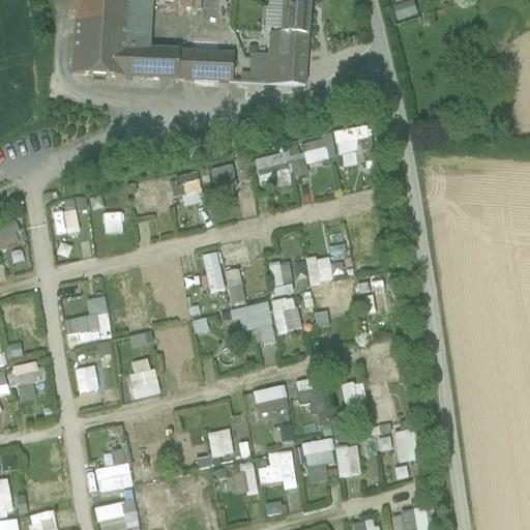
[(194,13),(193,0),(74,0),(70,85),(125,87),(236,89),(235,57),(221,57),(219,46),(190,45),(189,55),(152,55),(153,10),(194,13)]
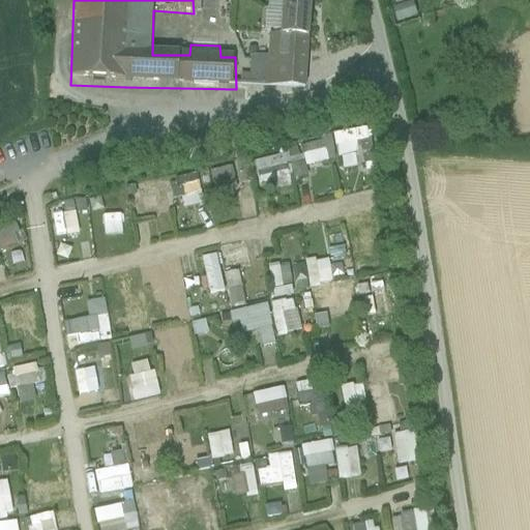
[(310,0),(270,0),(268,59),(256,59),(254,87),(304,90),(310,0)]
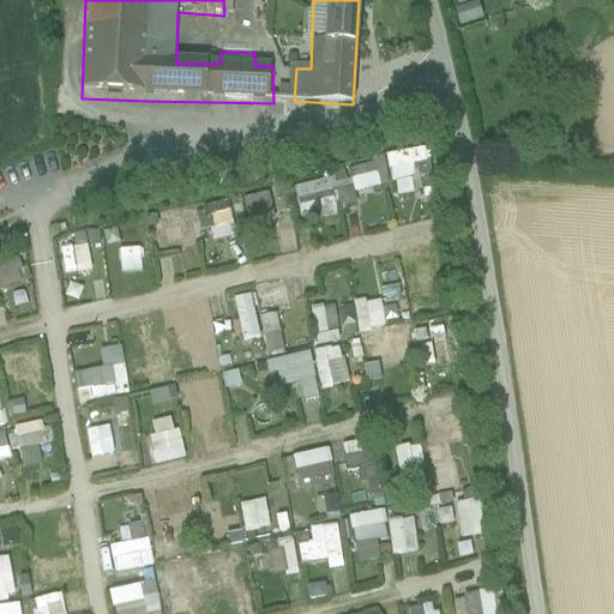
[(476,0),(452,0),(461,26),(482,19),(476,0)]
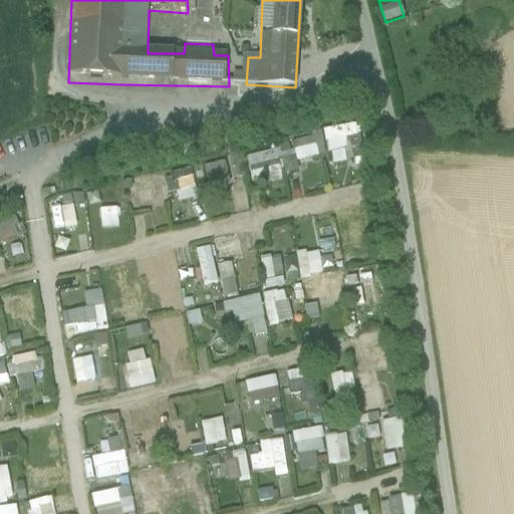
[(327,162),(361,160),(358,125),(325,127),(327,162)]
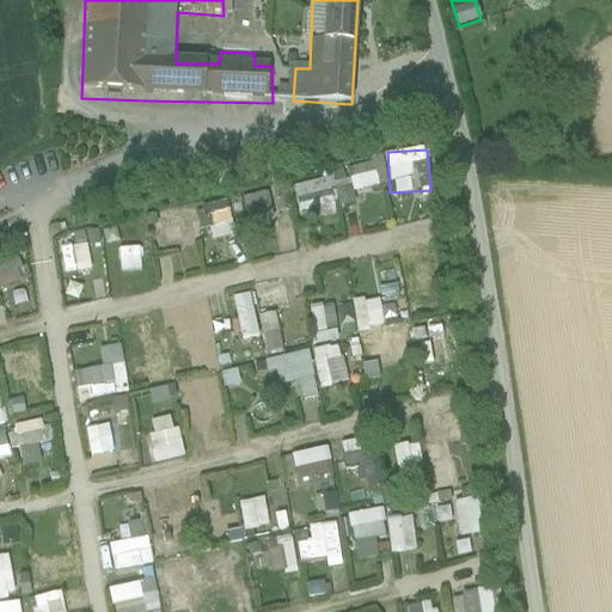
[(326,171),(328,178),(293,185),(298,210),(316,208),(318,219),(337,215),(335,207),(355,203),(353,191),(387,185),(383,160),(326,171)]
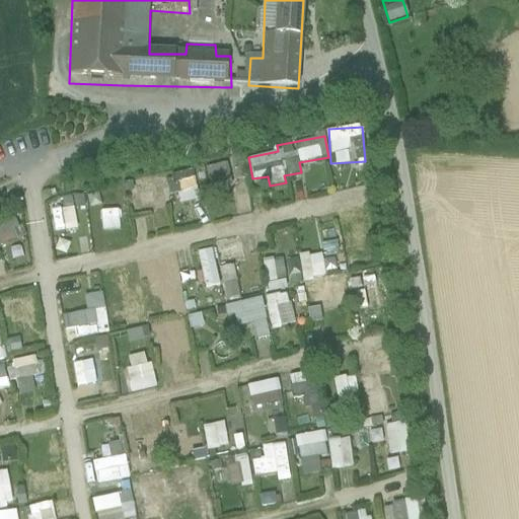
[(232,186),(228,164),(207,168),(211,190),(232,186)]
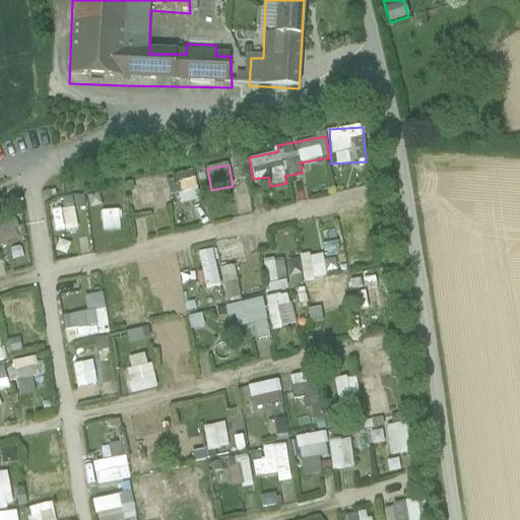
[(171,174),(176,204),(199,201),(195,171),(171,174)]
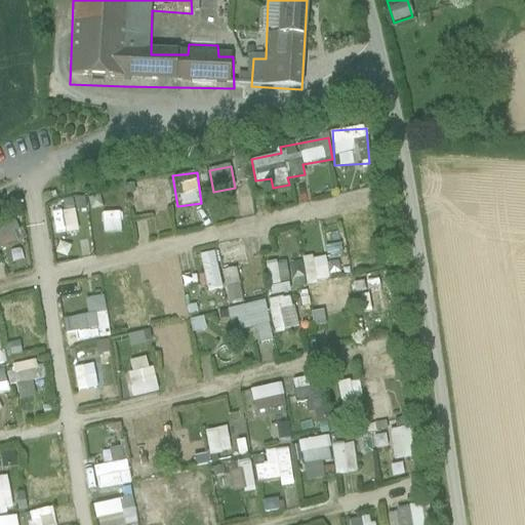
[(142,212),(169,207),(164,179),(136,185),(142,212)]
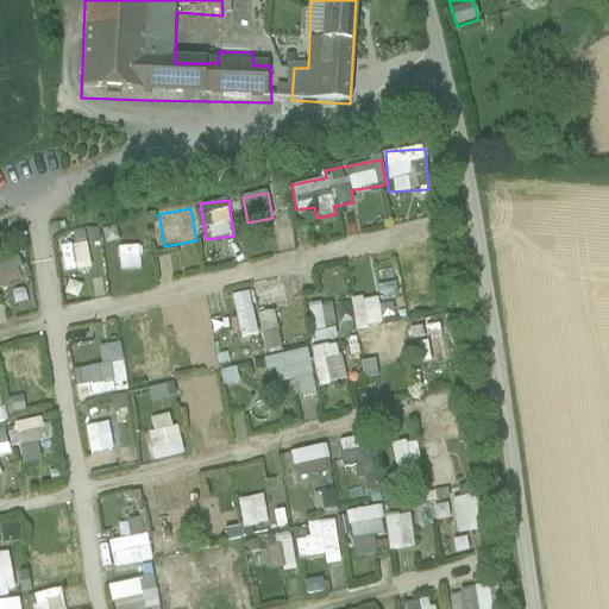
[(117,250),(140,246),(138,224),(114,226),(117,250)]
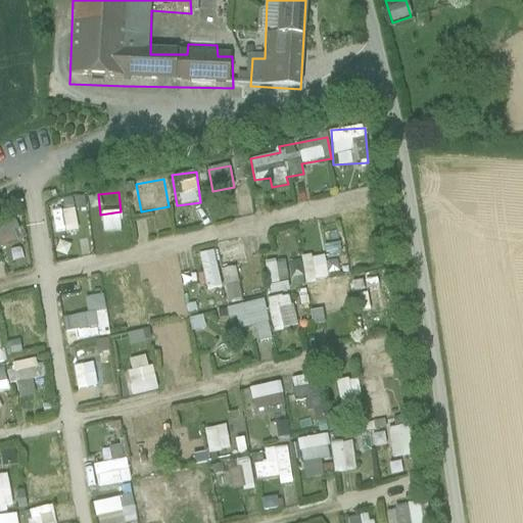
[(98,208),(97,197),(52,200),(52,211),(98,208)]
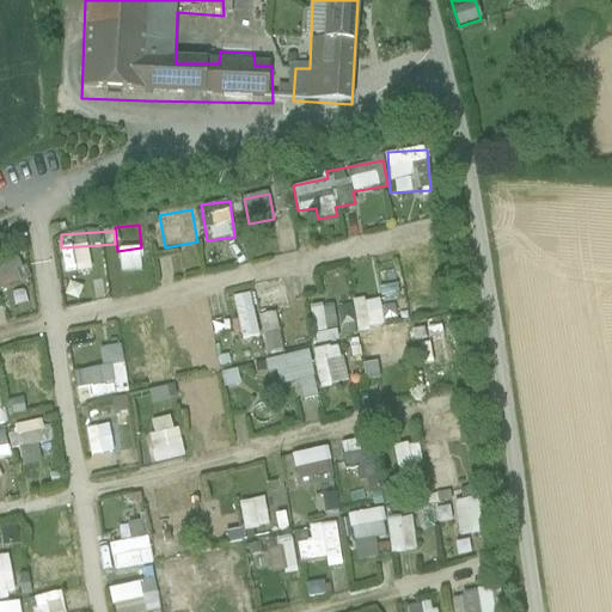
[(65,273),(91,269),(89,245),(61,249),(65,273)]
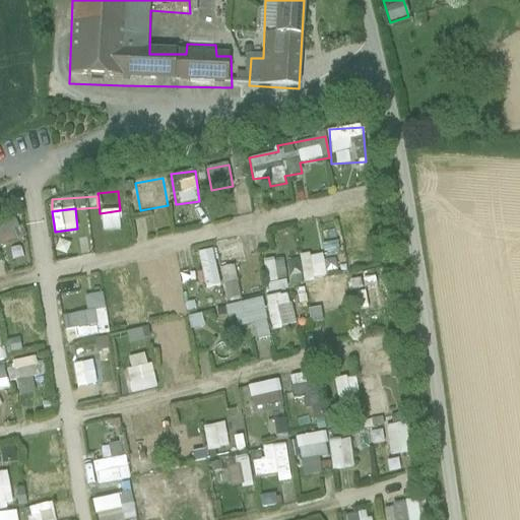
[(0,246),(19,240),(12,217),(0,220),(0,246)]
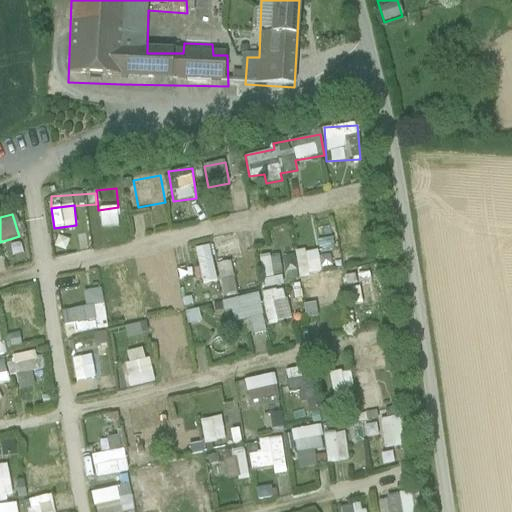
[(217,250),(239,247),(237,238),(215,241),(217,250)]
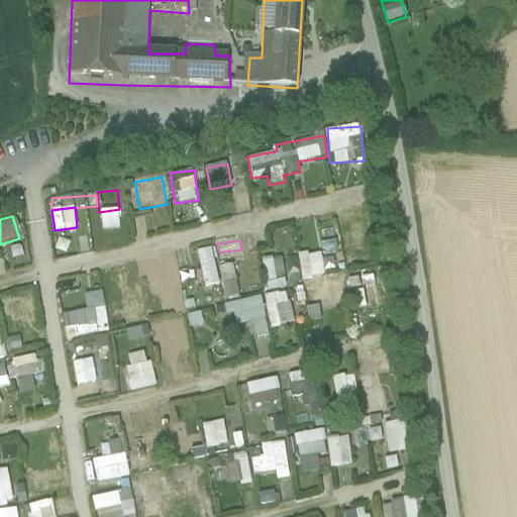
[(214,248),(199,249),(202,286),(217,285),(214,248)]
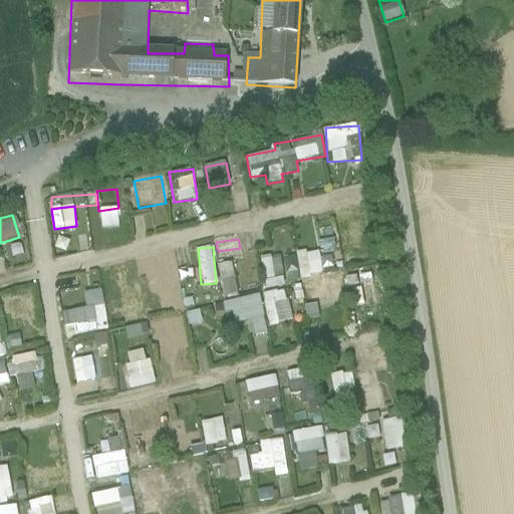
[(324,272),(318,250),(295,256),(301,278),(324,272)]
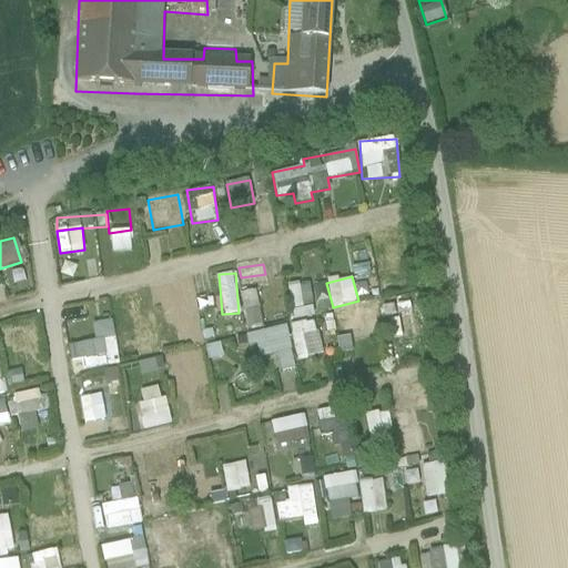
[(313,304),(308,284),(288,288),(293,308),(313,304)]
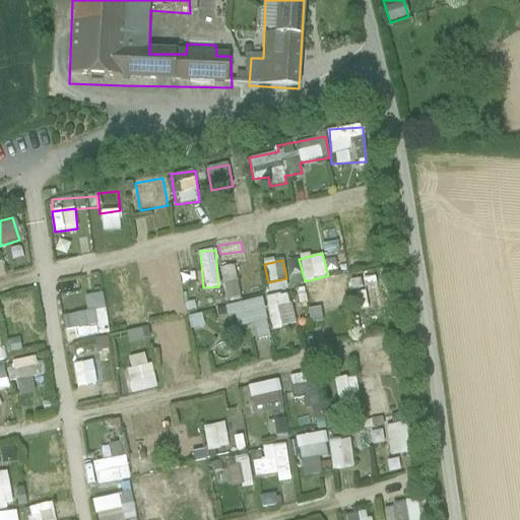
[(236,266),(221,268),(225,303),(240,301),(236,266)]
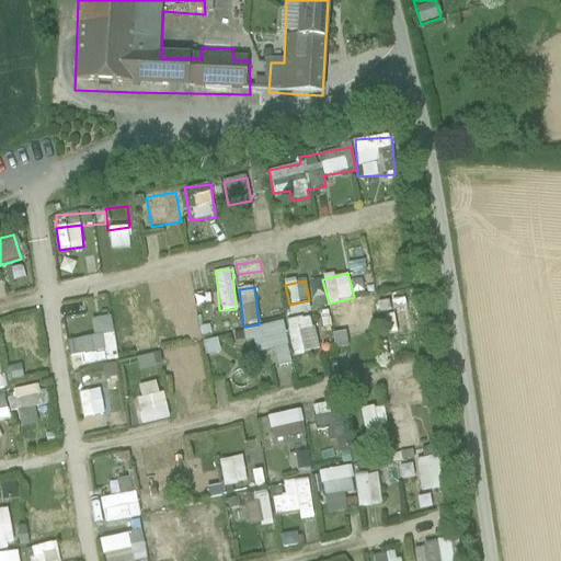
[(364,325),(361,315),(373,312),(369,298),(332,308),(339,332),(364,325)]
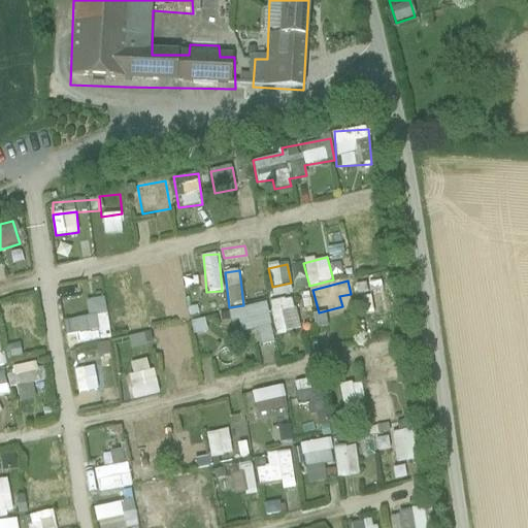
[(368,320),(388,316),(382,281),(357,286),(360,305),(365,304),(368,320)]
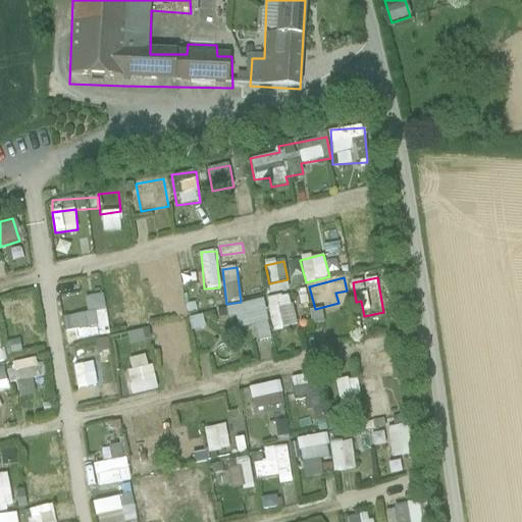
[(269,295),(289,292),(286,281),(268,285),(269,295)]
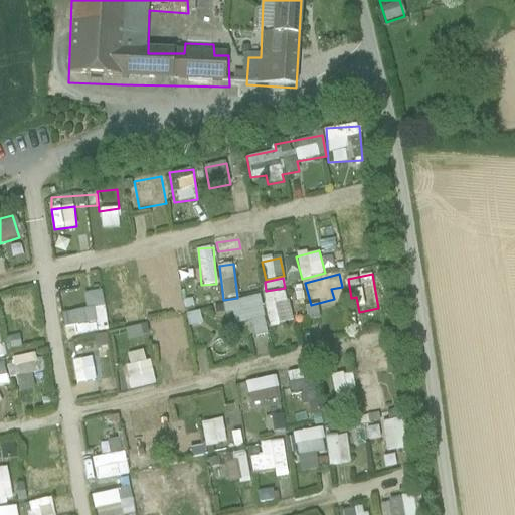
[(104,291),(84,292),(86,310),(70,311),(72,333),(107,331),(104,291)]
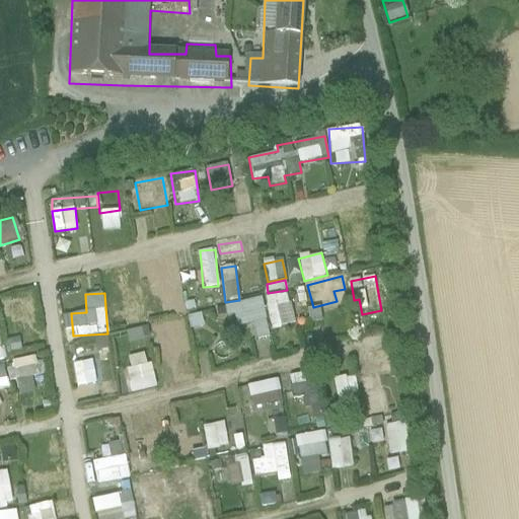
[(289,293),(266,296),(270,328),(294,325),(289,293)]
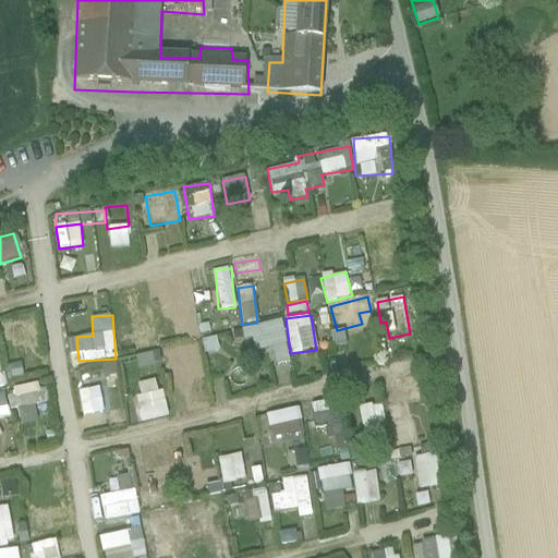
[(255,349),(284,348),(283,323),(254,325),(255,349)]
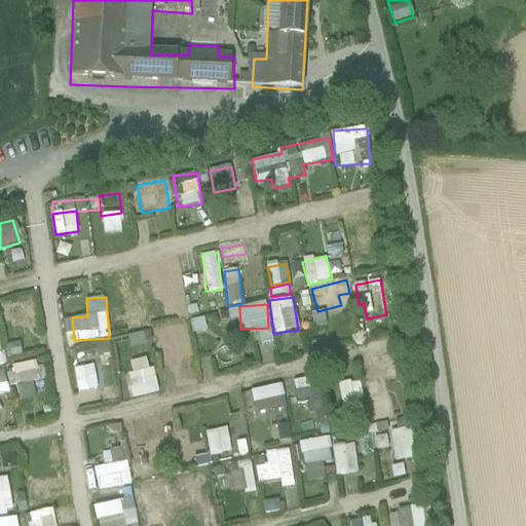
[(154,342),(155,352),(176,348),(178,358),(192,354),(187,323),(127,334),(130,346),(154,342)]
